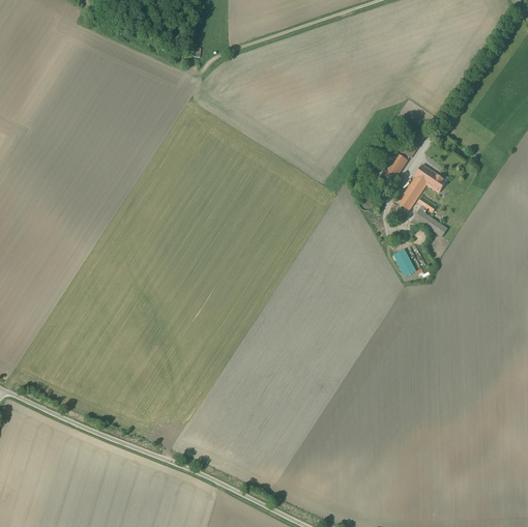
[(391,179),(406,158),(389,147),(375,168),(391,179)]
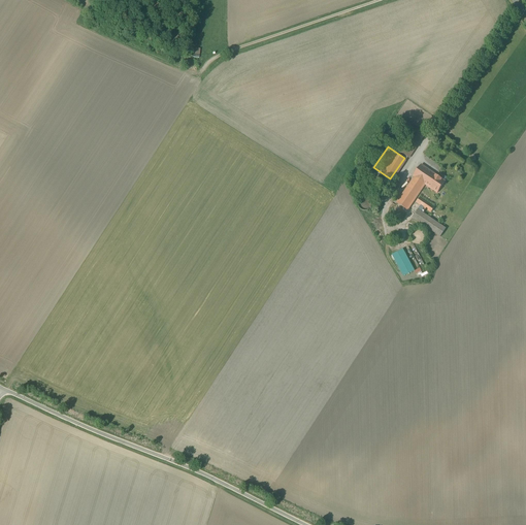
[(446,178),(422,162),(397,200),(408,207),(425,184),(436,192),(446,178)]
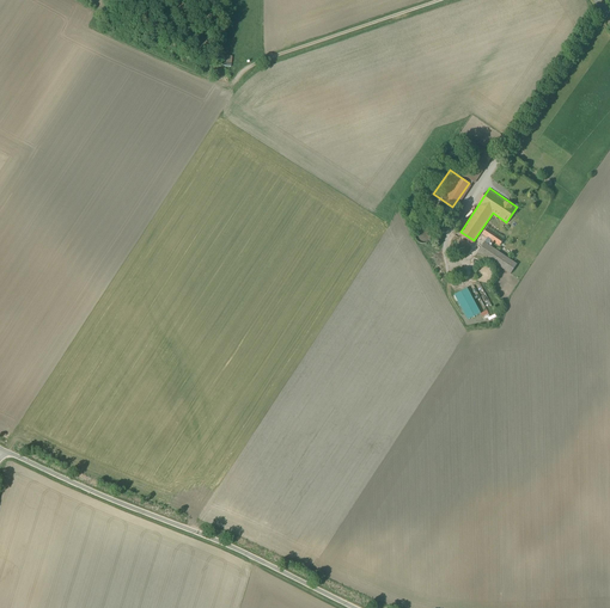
[(517,262),(483,240),(477,250),(511,271),(517,262)]
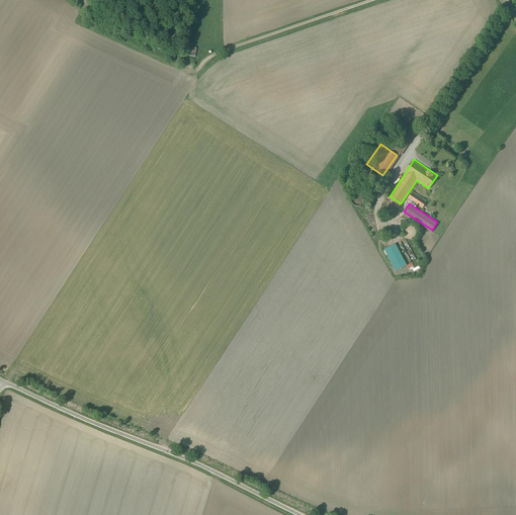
[(382,247),(395,268),(405,263),(394,242),(382,247)]
